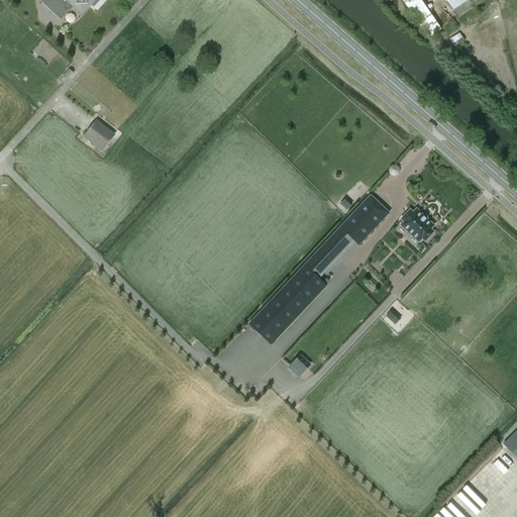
[(47,0),(43,4),(60,19),(74,4),(83,12),(91,3),(93,5),(94,4),(97,3),(98,2),(100,0),(47,0)]
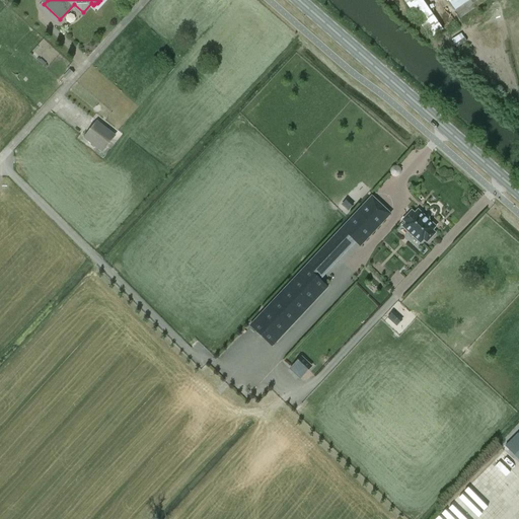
[(447,0),(460,18),(487,0),(447,0)]
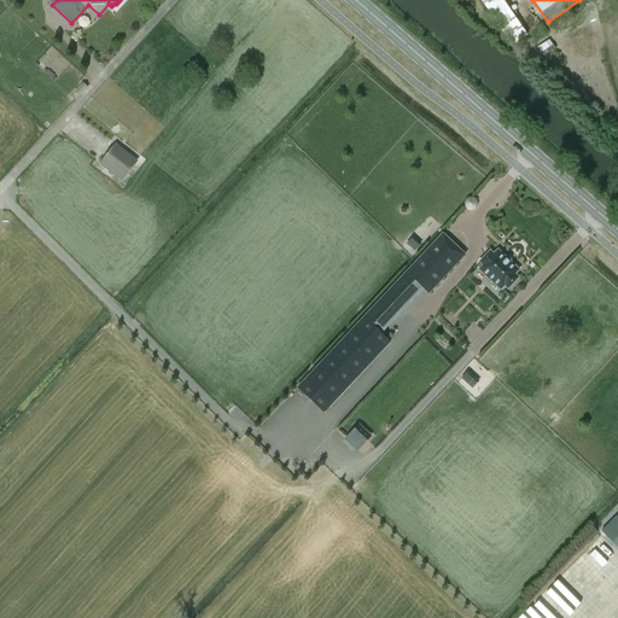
[(511,12),(496,22),(513,46),(528,35),(511,12)]
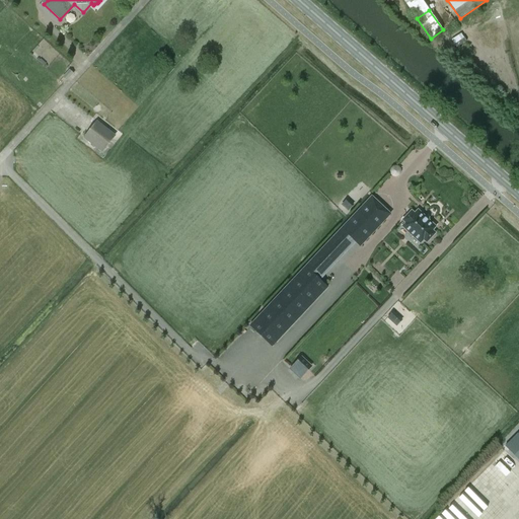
[(69,70),(63,77),(67,81),(74,74),(69,70)]
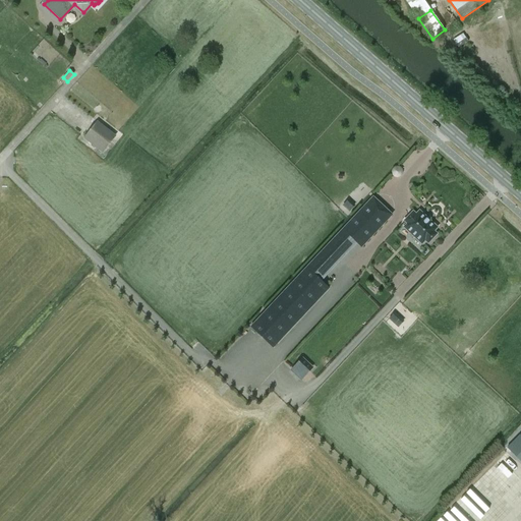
[(98,121),(83,138),(103,154),(117,135),(98,121)]
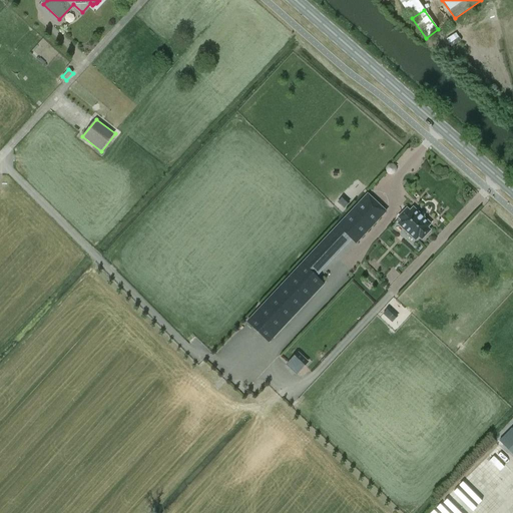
[(367,194),(246,322),(269,343),(324,284),(317,277),(352,239),(356,243),(386,212),(367,194)]
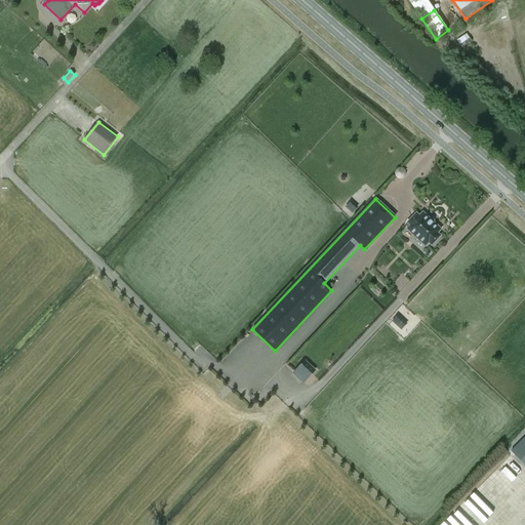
[(410,225),(406,230),(426,247),(430,243),(432,245),(438,238),(435,236),(440,230),(422,212),(417,218),(414,216),(408,223),(410,225)]
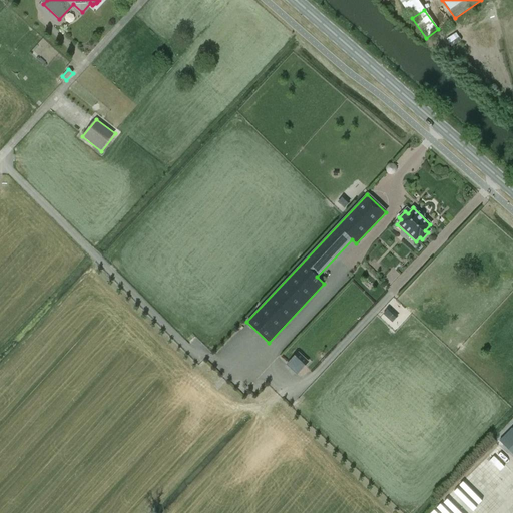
[(392,322),(396,318),(386,309),(382,313),(392,322)]
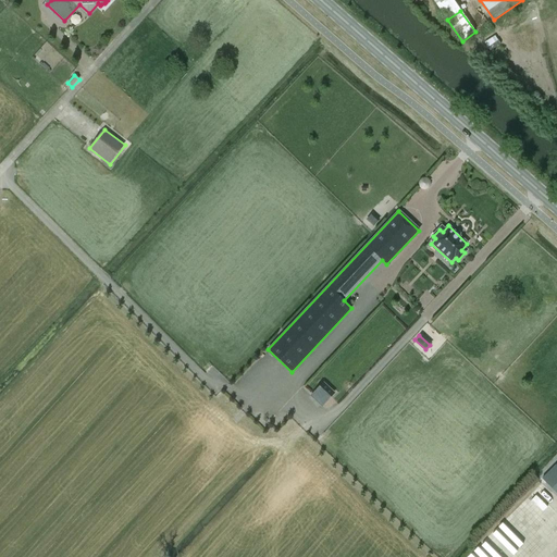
[(312,398),(309,401),(316,408),(319,405),(322,407),(335,394),(324,382),(310,396),(312,398)]
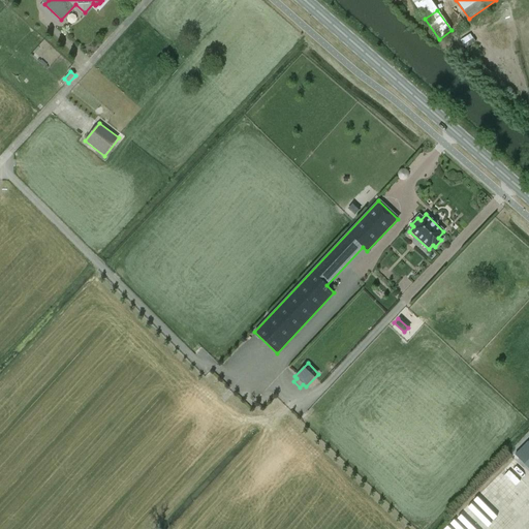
[(503,490),(499,493),(510,505),(528,488),(528,486),(510,467),(495,481),(503,490)]
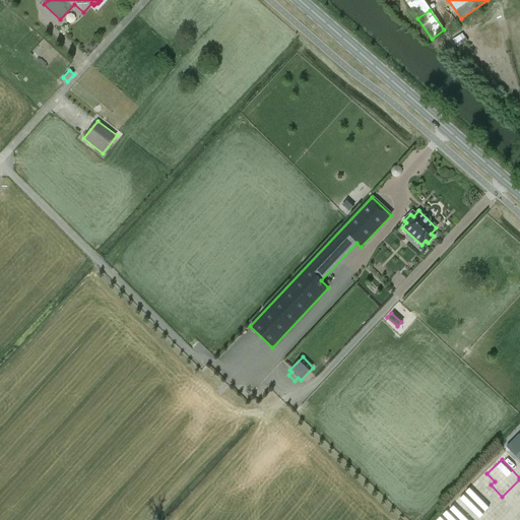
[(446,511),(454,519),(466,509),(462,504),(469,497),(465,493),(446,511)]
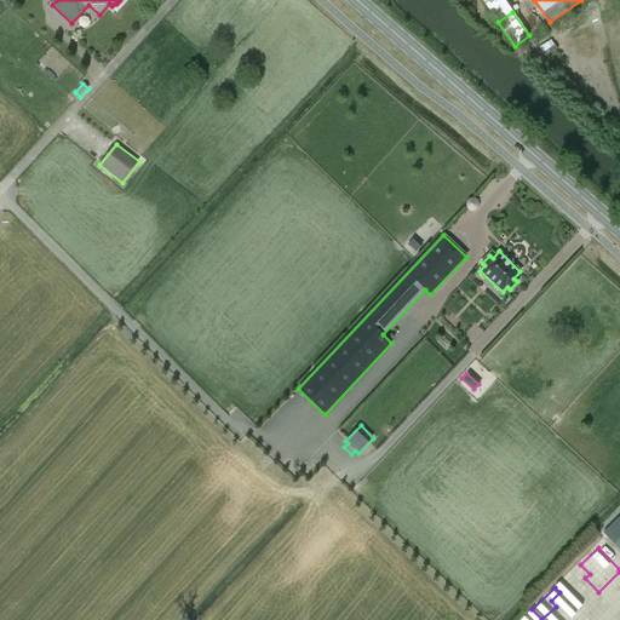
[(561,593),(552,601),(556,607),(564,600),(561,593)]
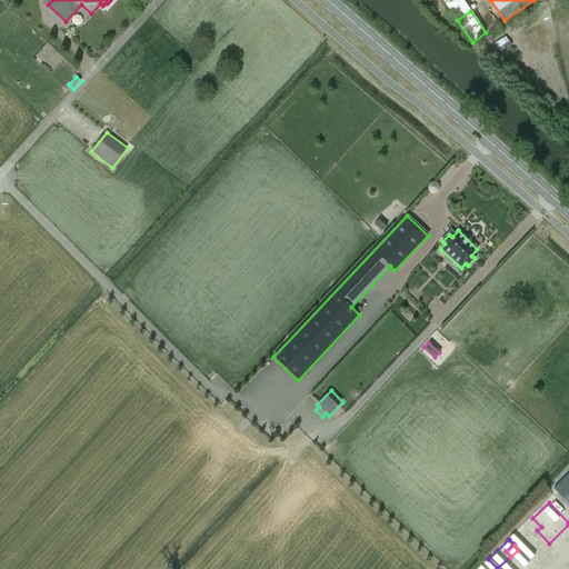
[(537,568),(522,555),(508,568),(537,568)]
